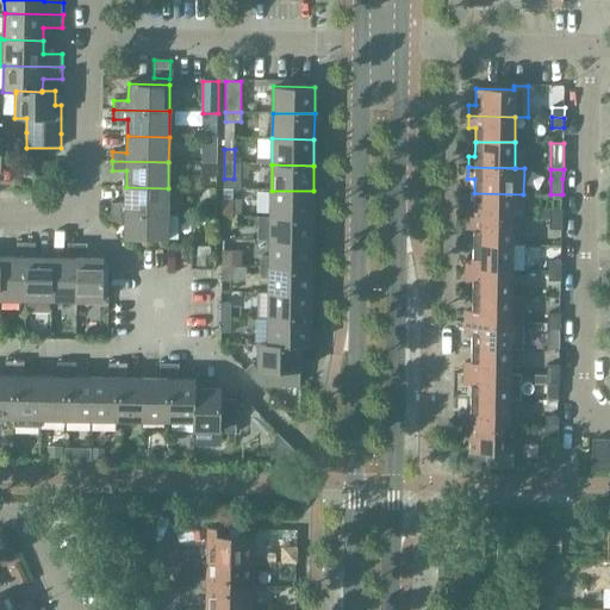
[(111,204),(111,212),(167,213),(168,188),(126,187),(126,204),(111,204)]
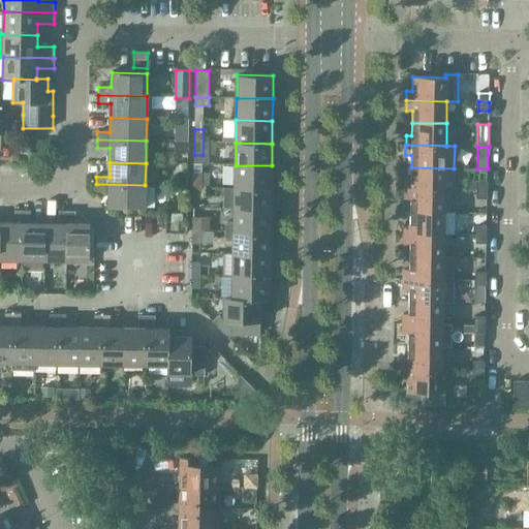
[(236,165),(235,187),(271,188),(272,165),(236,165)]
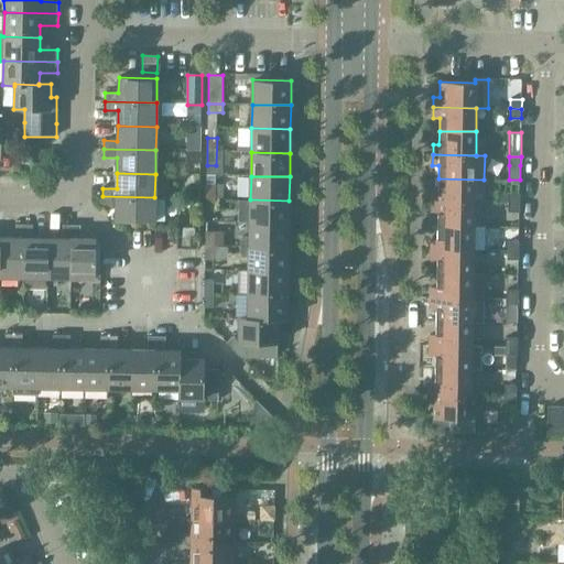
[(432,192),(432,203),(475,203),(484,203),(484,180),(438,179),(438,192),(432,192)]
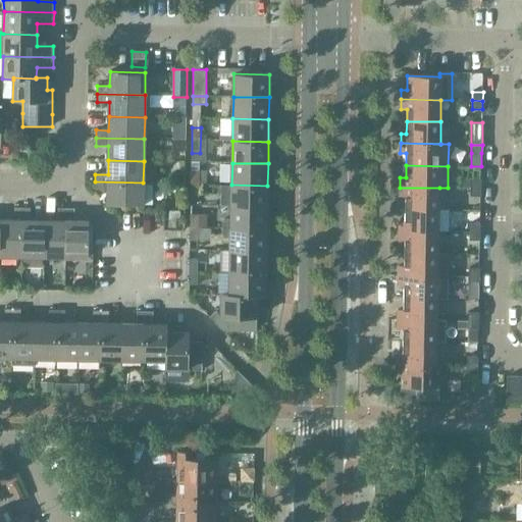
[(192,170),(192,184),(200,184),(200,170),(192,170)]
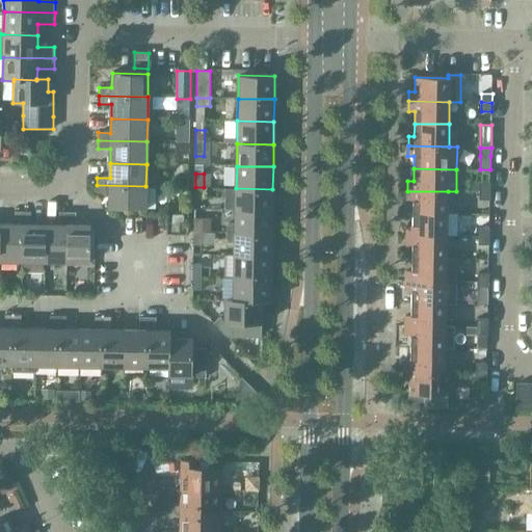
[(479,183),(479,192),(490,192),(490,184),(479,183)]
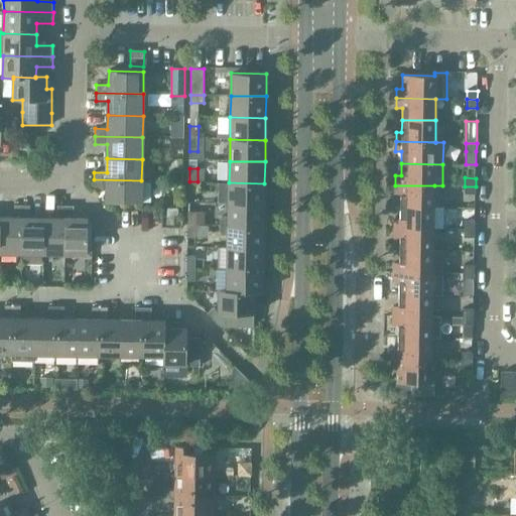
[(141,180),(94,179),(94,187),(106,188),(106,203),(141,204),(141,180)]
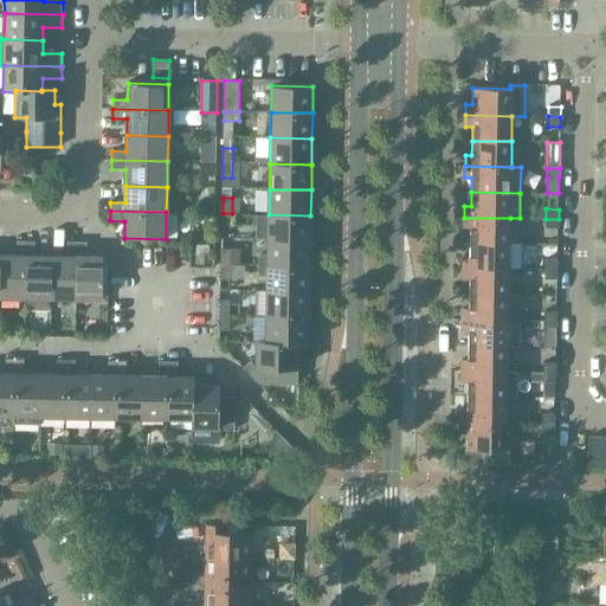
[(232,213),(223,213),(221,229),(232,229),(232,213)]
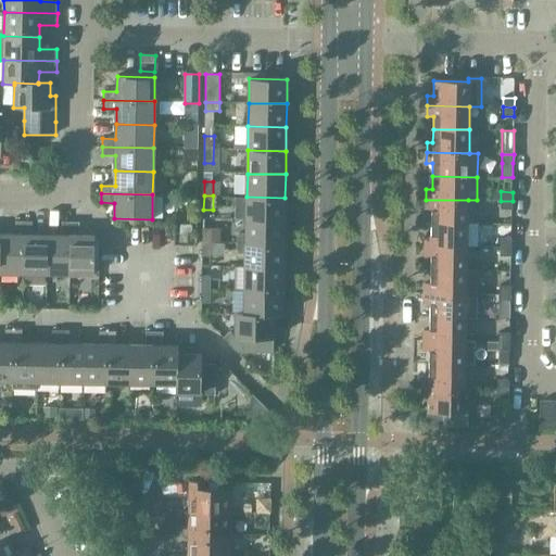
[(247,197),(247,220),(285,220),(285,198),(247,197)]
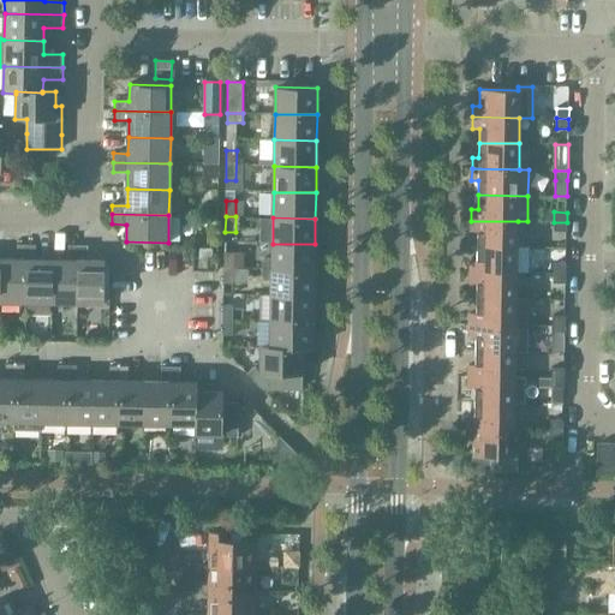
[(477,232),(477,246),(517,248),(518,221),(471,221),(471,232),(477,232)]
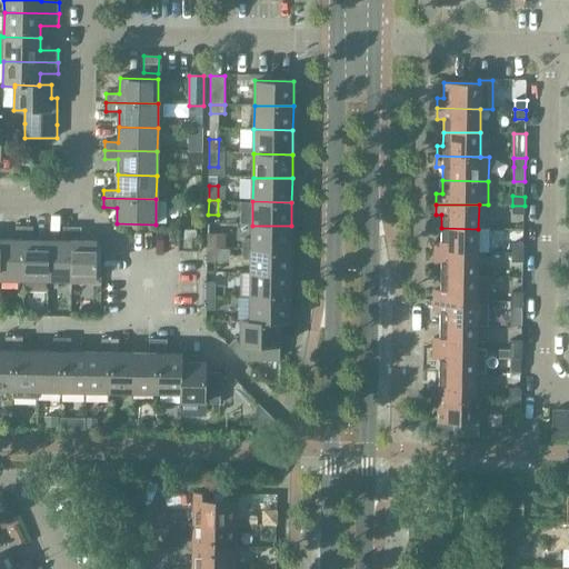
[(512,215),(525,215),(525,206),(512,206),(512,215)]
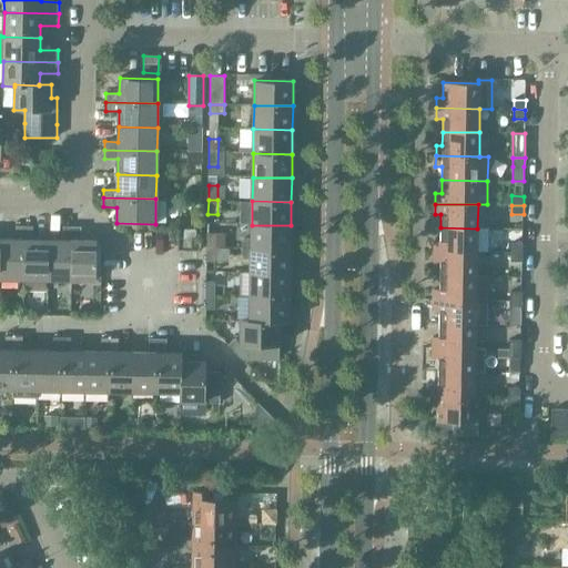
[(252,225),(252,249),(290,250),(291,225),(252,225)]
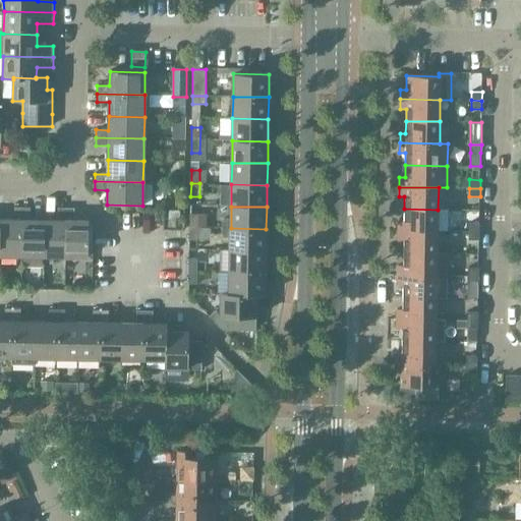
[(0,254),(21,255),(22,208),(14,208),(14,220),(0,220),(0,254)]
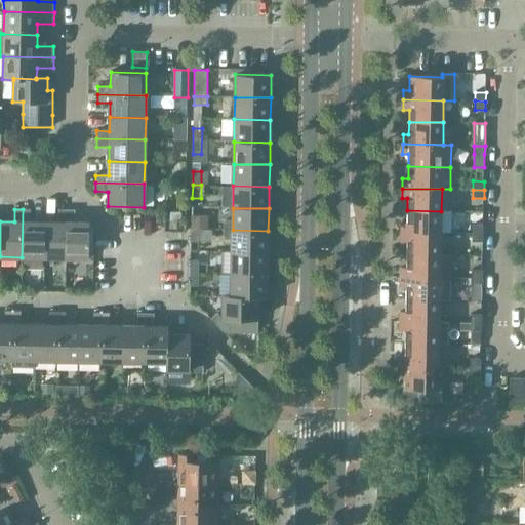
[(22,257),(44,258),(44,223),(30,223),(31,209),(23,209),(22,257)]
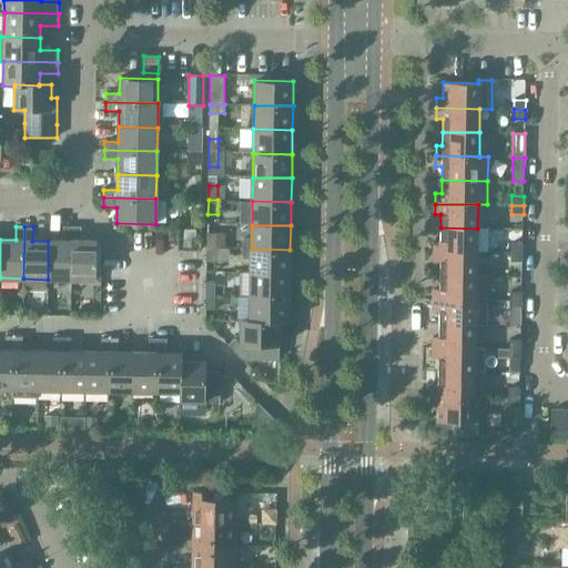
[(48,280),(71,280),(72,227),(63,227),(63,241),(48,241),(48,280)]
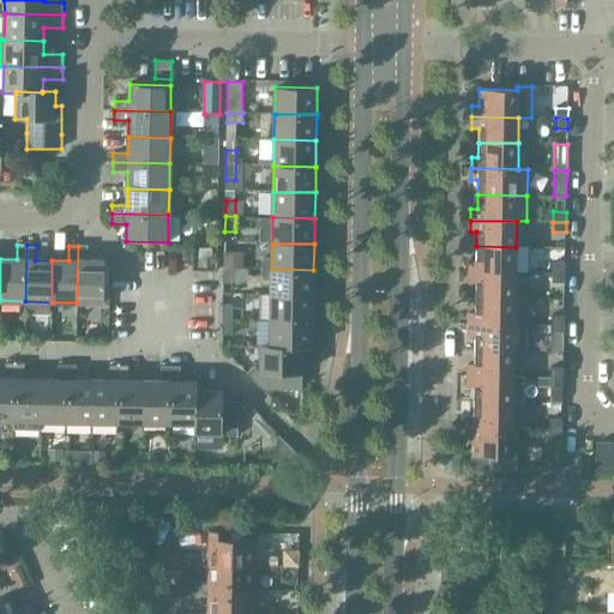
[(77,302),(104,304),(104,262),(88,262),(88,246),(78,246),(77,302)]
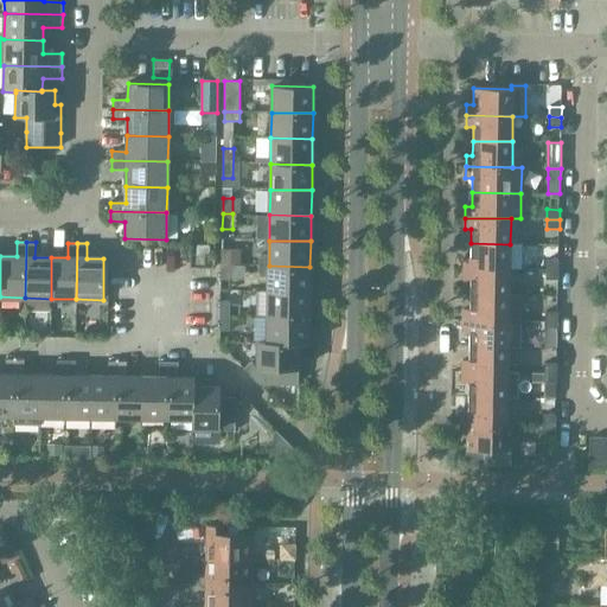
[(464,257),(464,269),(510,269),(510,244),(471,243),(471,257),(464,257)]
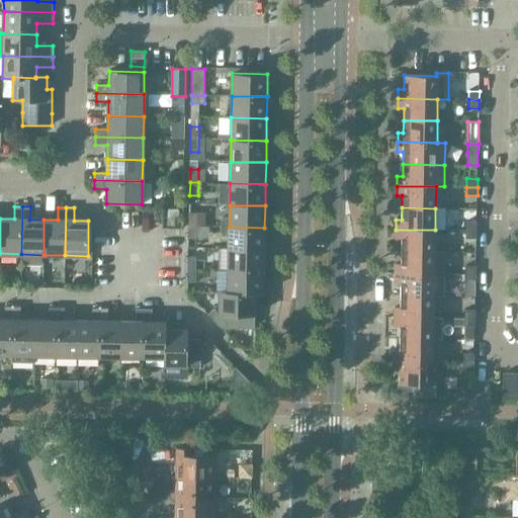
[(466,223),(465,231),(477,231),(477,223),(466,223)]
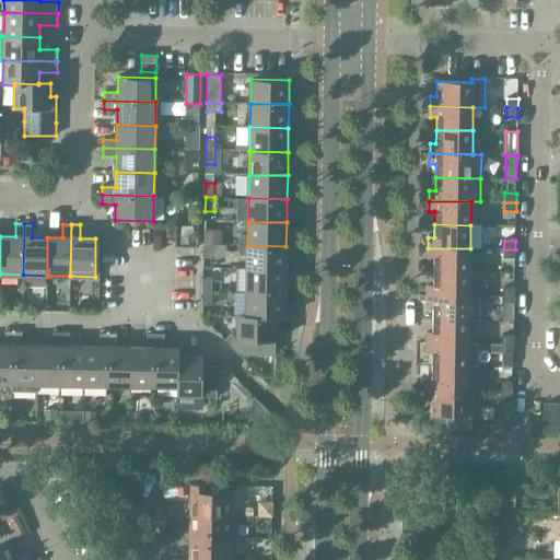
[(248,245),(247,269),(286,270),(286,264),(292,264),(292,249),(289,246),(286,246),(248,245)]
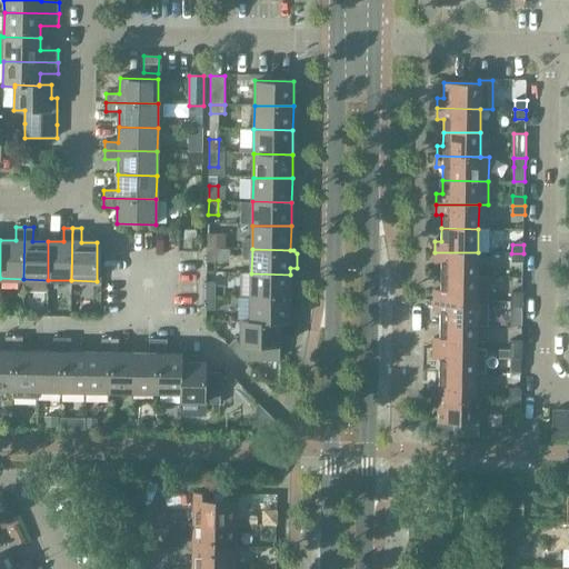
[(440,277),(477,277),(478,252),(435,252),(435,262),(440,262),(440,277)]
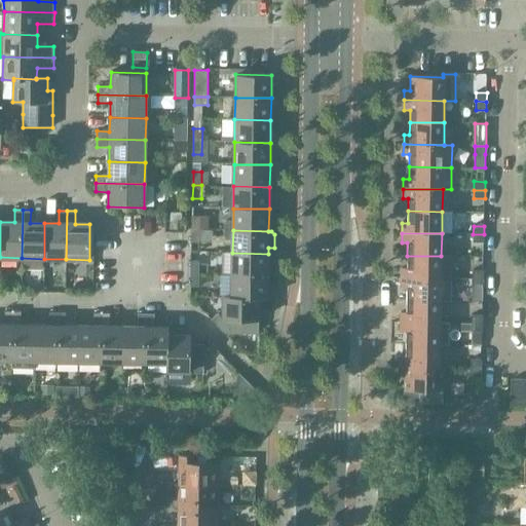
[(473,242),(484,243),(484,234),(473,234),(473,242)]
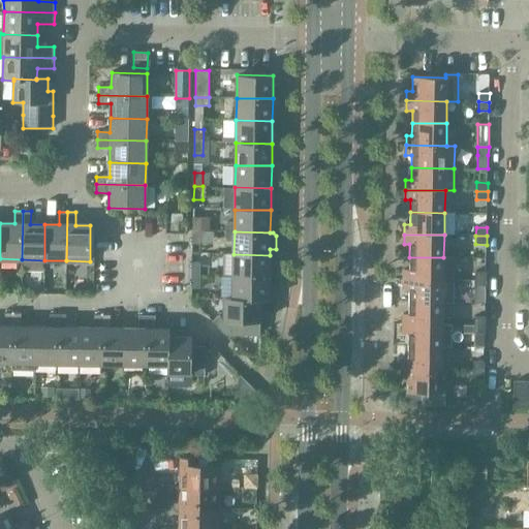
[(234,254),(234,277),(270,277),(270,255),(234,254)]
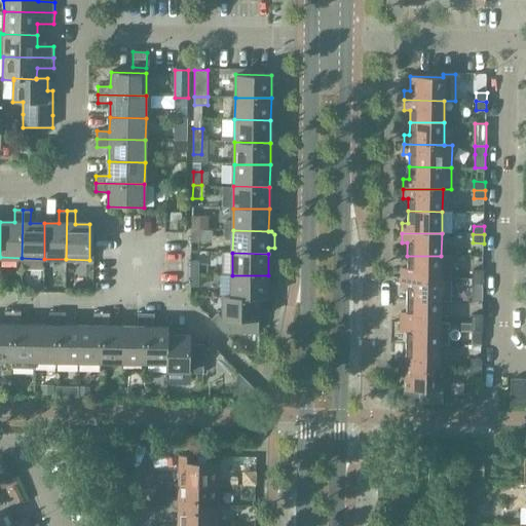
[(401,268),(401,278),(441,278),(451,278),(452,256),(441,256),(407,256),(407,268),(401,268)]
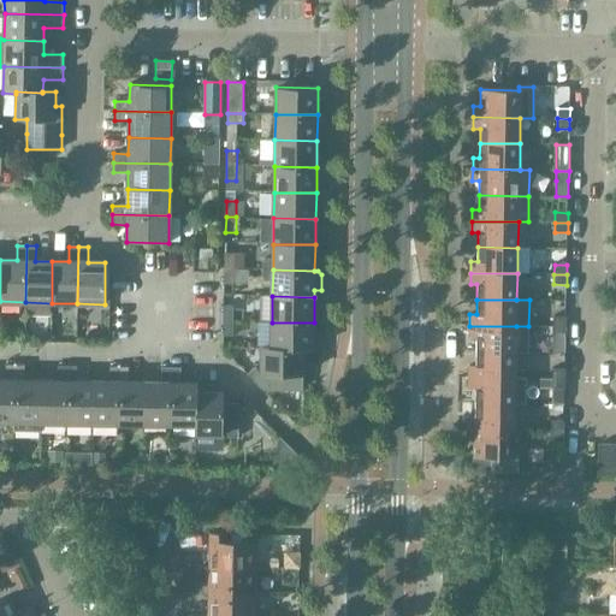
[(224,306),(224,321),(234,321),(234,306),(224,306)]
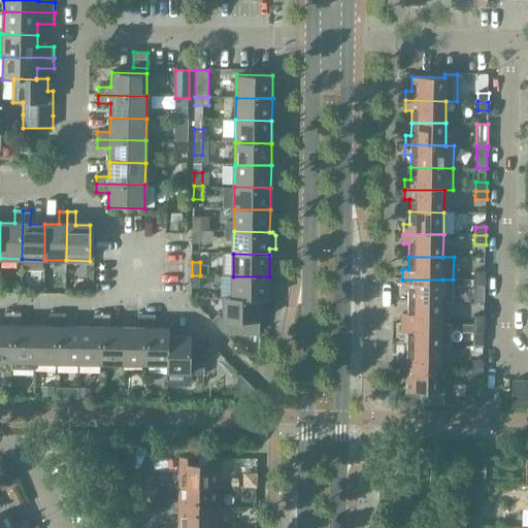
[(474,281),(485,281),(485,272),(474,272),(474,281)]
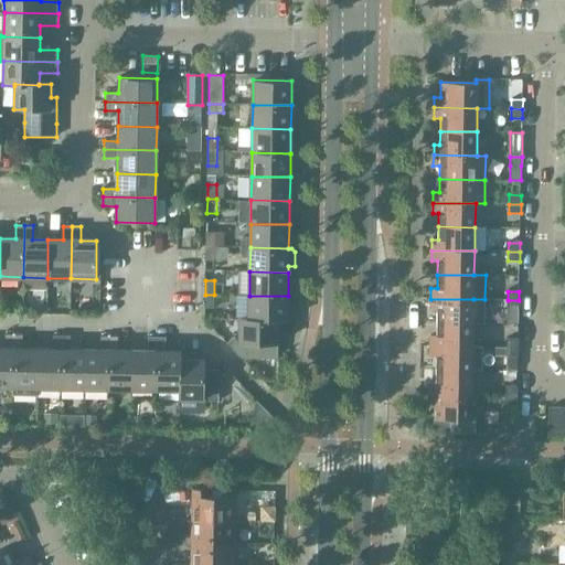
[(214,295),(205,295),(205,308),(214,308),(214,295)]
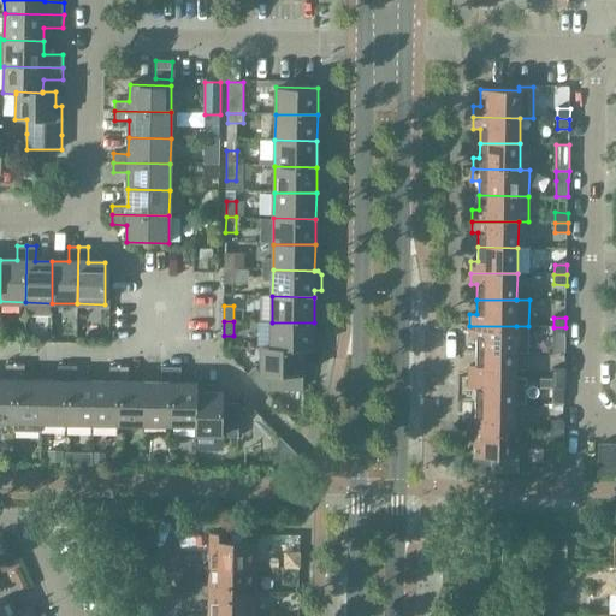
[(272,323),(271,347),(271,348),(303,349),(303,350),(313,350),(314,323),(272,323)]
